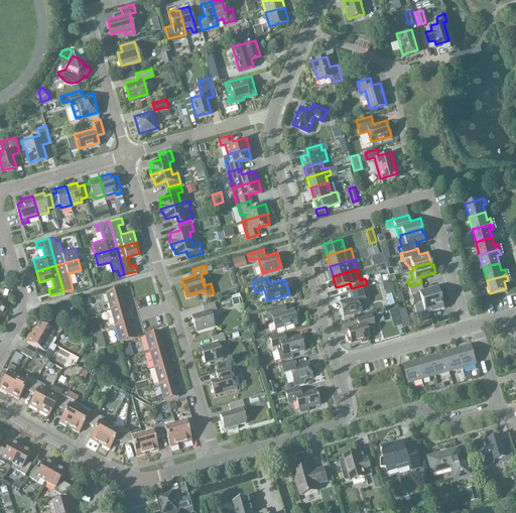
[(411,292),(415,291),(416,296),(419,298),(420,301),(422,300),(440,295),(439,293),(441,292),(439,284),(423,289),(421,283),(409,286),(411,292)]
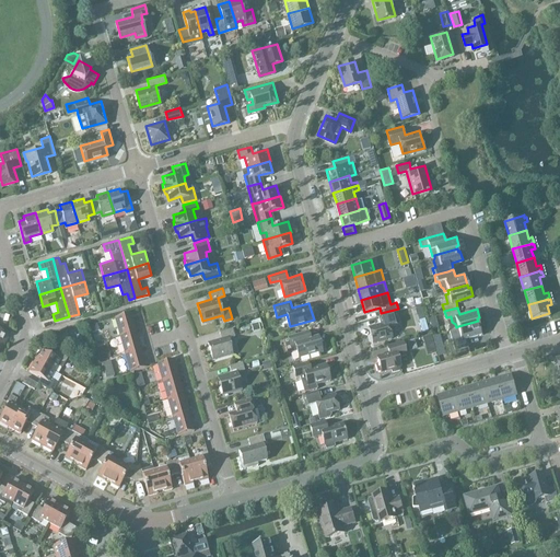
[(131,311),(115,315),(120,334),(137,329),(131,311)]
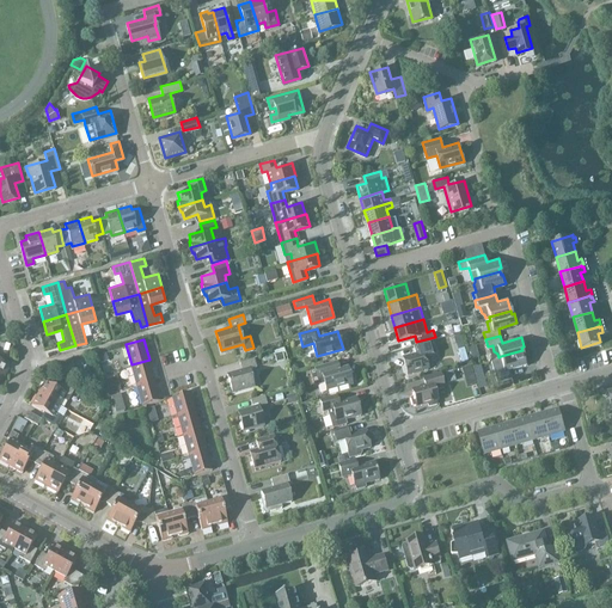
[(403,356),(408,373),(428,367),(426,355),(435,352),(430,339),(414,344),(416,351),(403,356)]
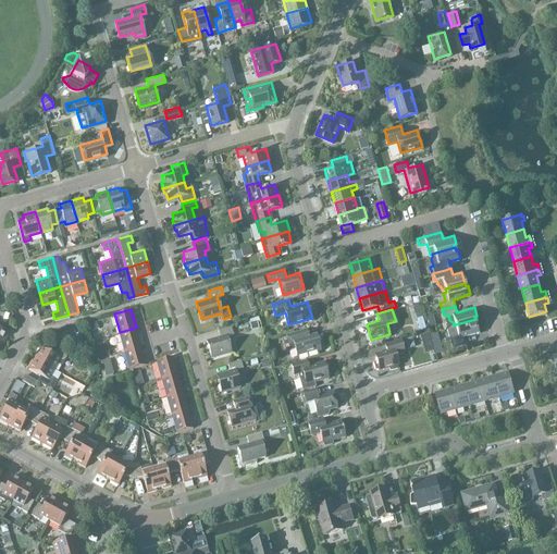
[(447,328),(453,346),(466,343),(463,335),(481,331),(478,321),(477,322),(475,319),(456,324),(454,325),(447,328)]
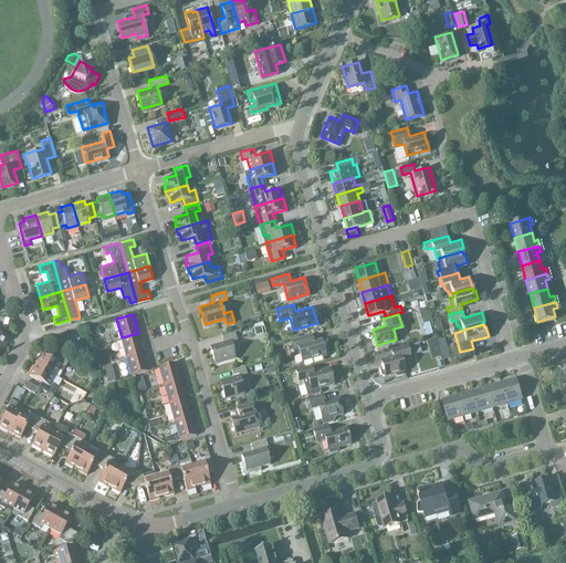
[(230,340),(238,337),(236,330),(221,333),(223,341),(210,345),(216,362),(236,356),(230,340)]
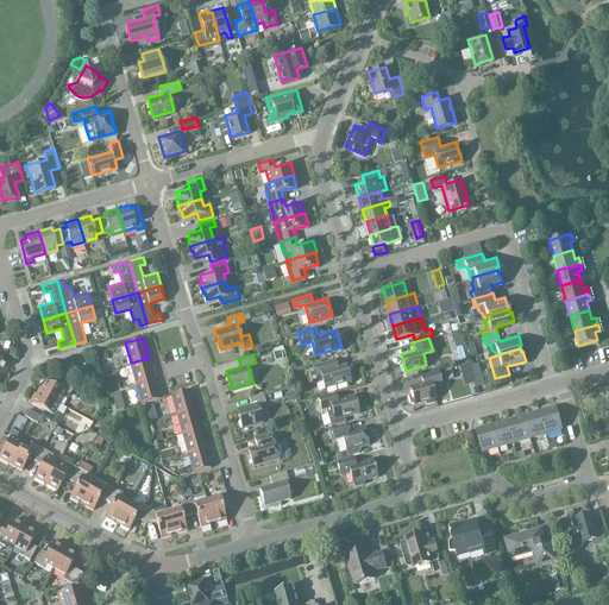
[(136,382),(154,377),(149,358),(131,363),(136,382)]
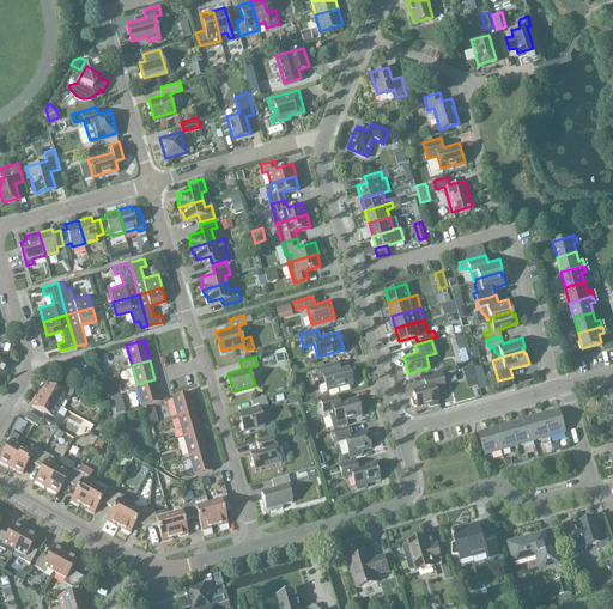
[(338,360),(315,366),(320,383),(325,382),(328,394),(351,387),(350,383),(352,382),(352,383),(353,383),(347,366),(340,369),(338,360)]
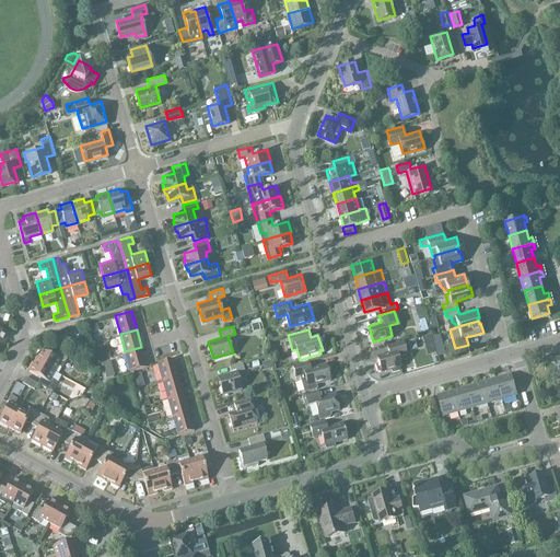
[(440,333),(432,334),(438,354),(445,352),(440,333)]
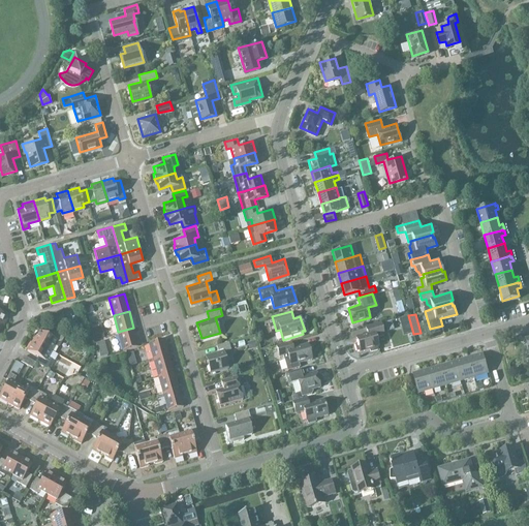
[(384,333),(380,320),(366,326),(367,331),(363,332),(363,333),(356,335),(358,341),(355,342),(356,348),(360,348),(361,349),(370,347),(370,349),(378,347),(377,345),(378,344),(375,335),(384,333)]
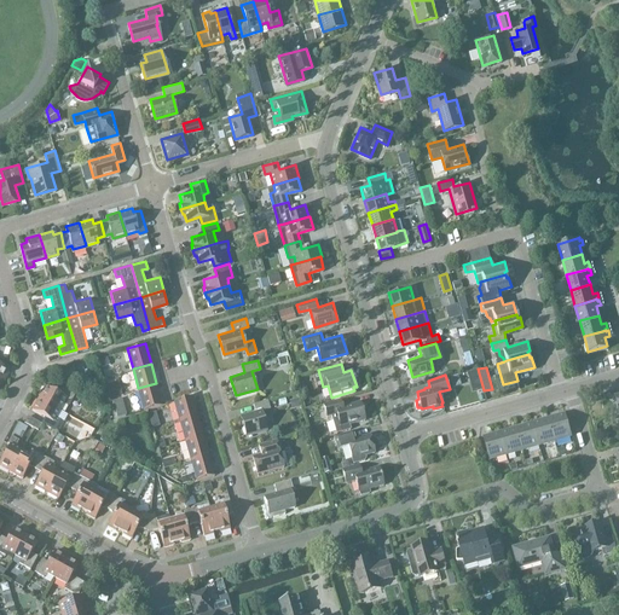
[(108,382),(111,395),(122,393),(119,378),(108,382)]
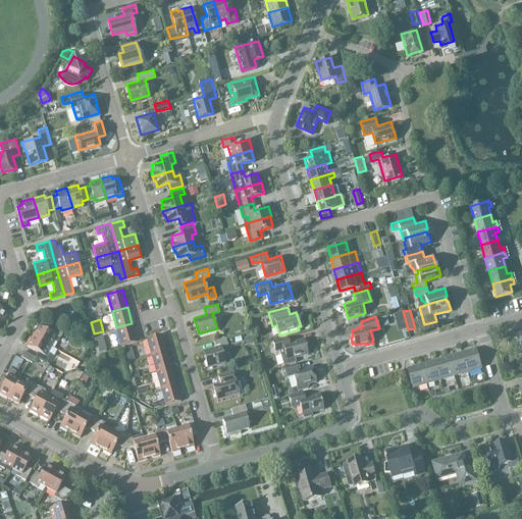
[(58,340),(63,330),(52,324),(49,329),(38,323),(33,333),(50,344),(53,339),(56,340),(58,340)]
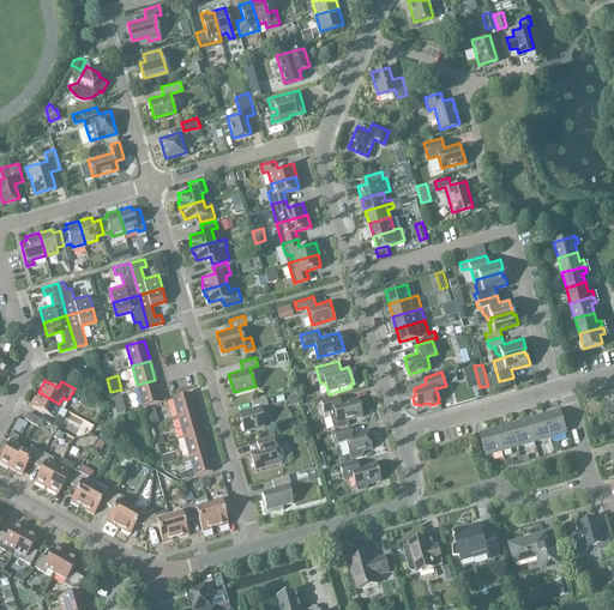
[(143,405),(146,404),(161,399),(155,380),(137,385),(143,405)]
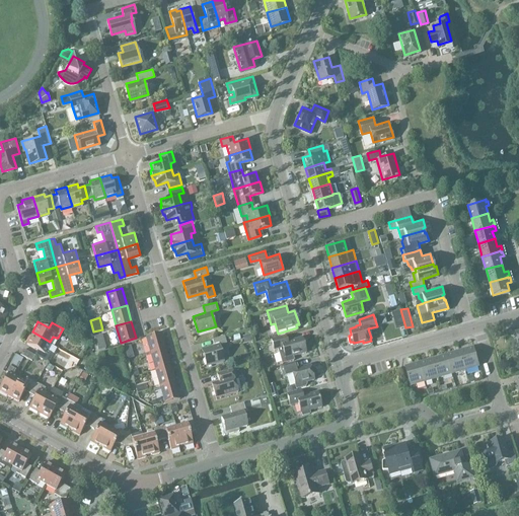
[(161,330),(146,335),(151,352),(166,347),(161,330)]
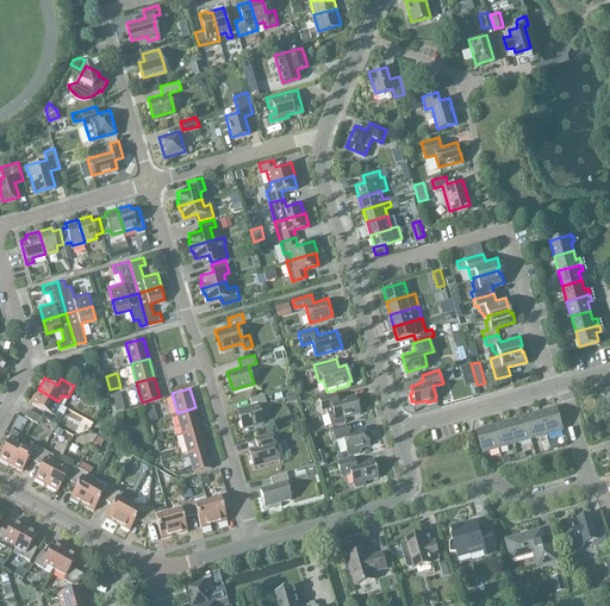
[(58,401),(38,389),(31,401),(44,408),(41,416),(54,423),(60,411),(55,408),(58,401)]
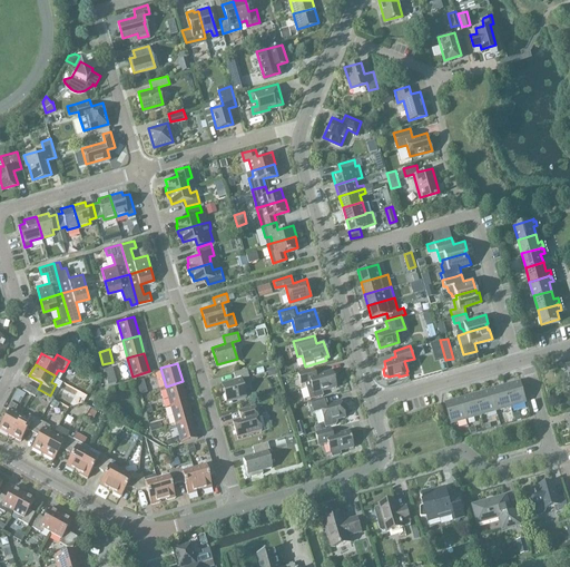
[(104,369),(108,383),(116,381),(112,367),(104,369)]
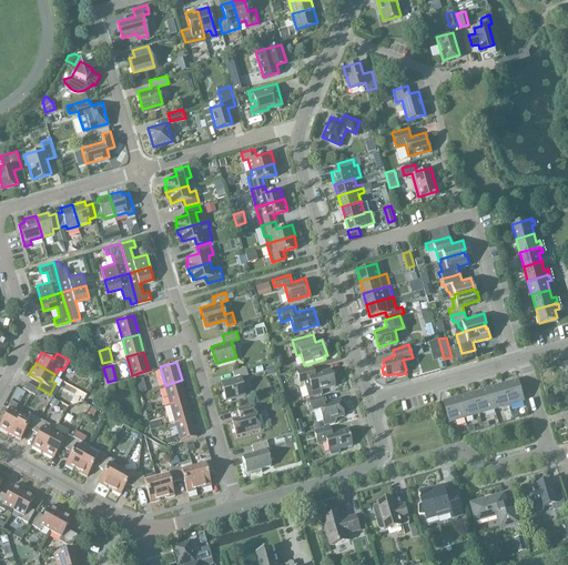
[(232,369),(234,376),(221,381),(226,399),(245,393),(240,375),(249,373),(246,365),(232,369)]
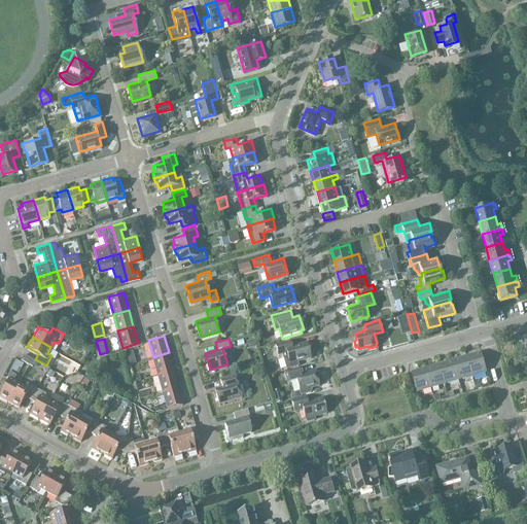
[(311,355),(307,341),(291,345),(289,339),(275,343),(278,353),(282,352),(286,367),(299,363),(297,359),(311,355)]
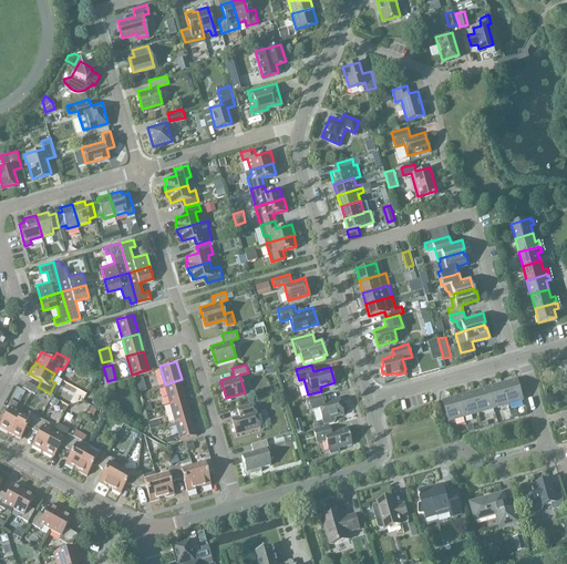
[(136,378),(140,390),(146,389),(143,376),(136,378)]
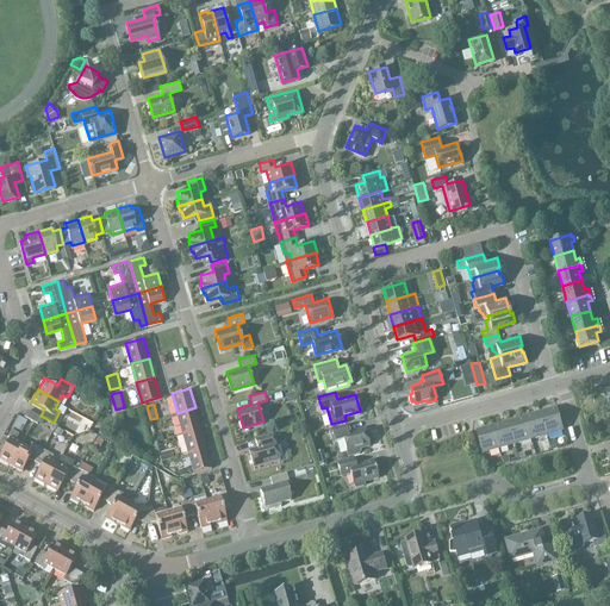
[(564,428),(558,405),(541,410),(547,432),(564,428)]
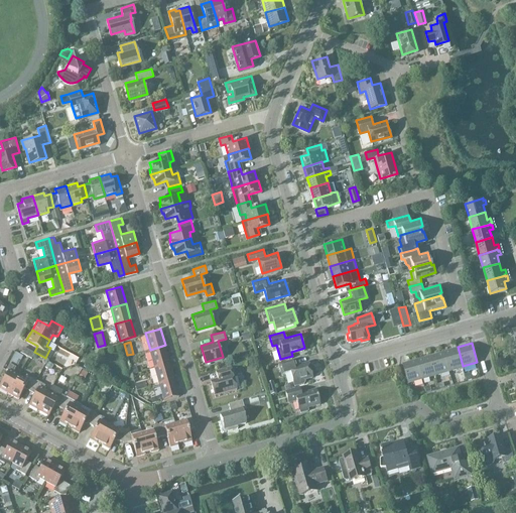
[(34,352),(23,345),(20,351),(31,357),(34,352)]
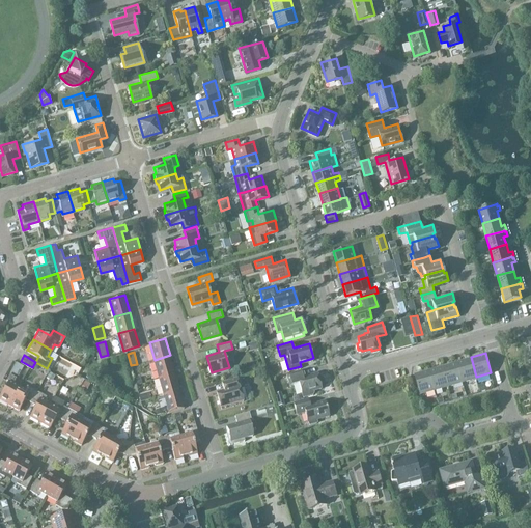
[(170,355),(155,360),(159,377),(174,372),(170,355)]
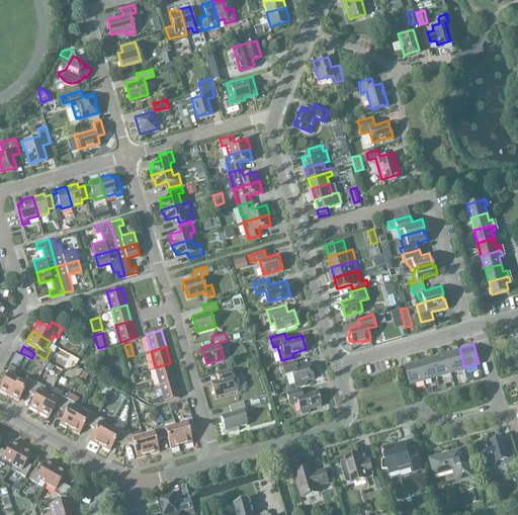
[(451,371),(464,367),(459,348),(445,352),(451,371)]
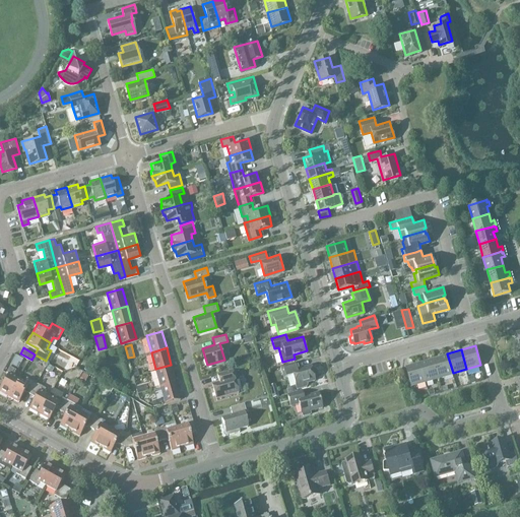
[(439,377),(453,373),(447,353),(434,357),(439,377)]
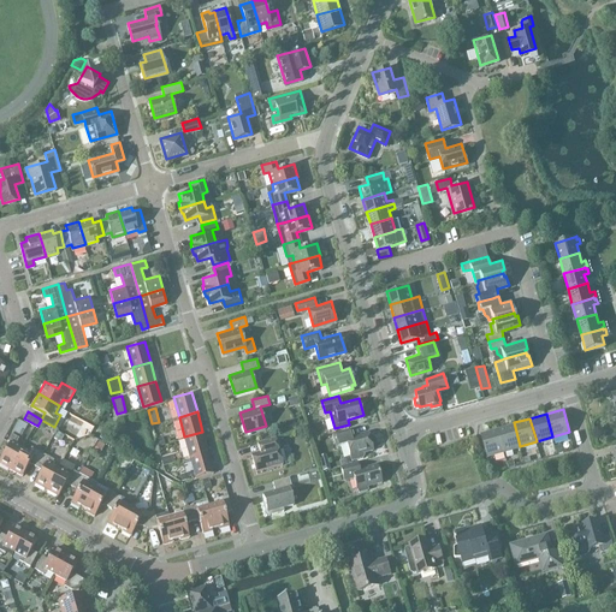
[(504,451),(520,446),(514,422),(497,427),(504,451)]
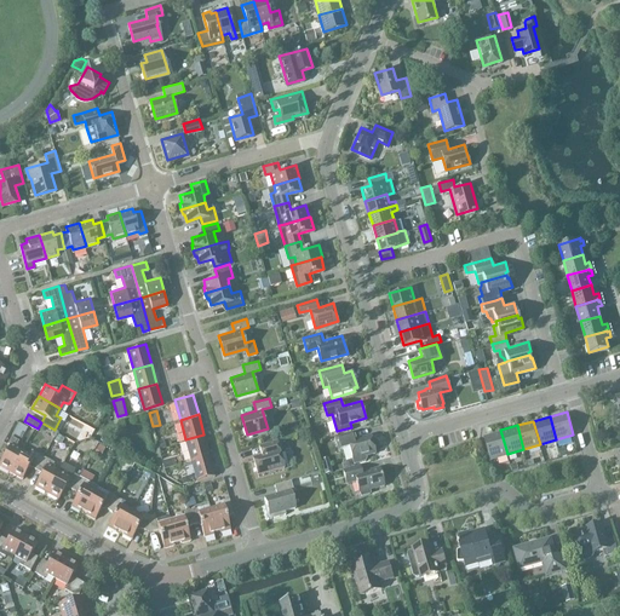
[(375,447),(377,444),(375,441),(374,438),(373,437),(371,436),(369,433),(356,437),(354,430),(348,431),(334,435),(338,448),(349,444),(355,462),(363,460),(367,454),(366,453),(375,450),(374,448),(375,447)]
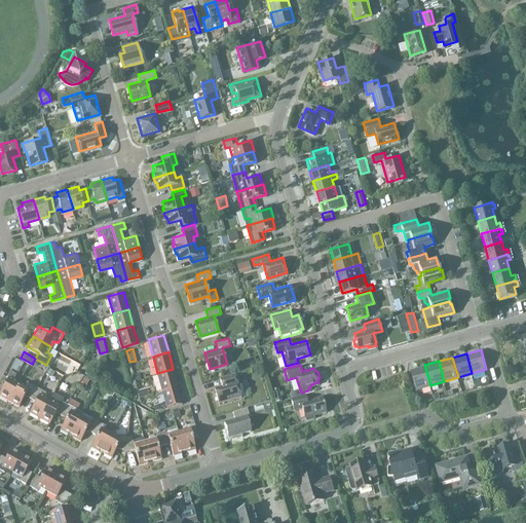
[(416,388),(430,385),(424,365),(411,369),(416,388)]
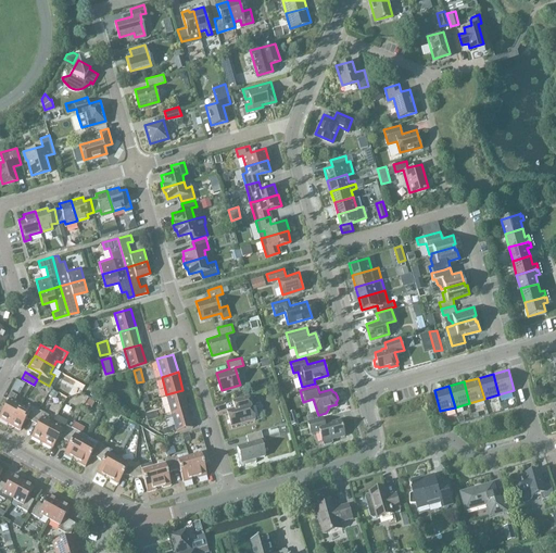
[(7,398),(9,398),(0,413),(0,416),(9,422),(20,403),(14,400),(17,393),(11,390),(7,398)]
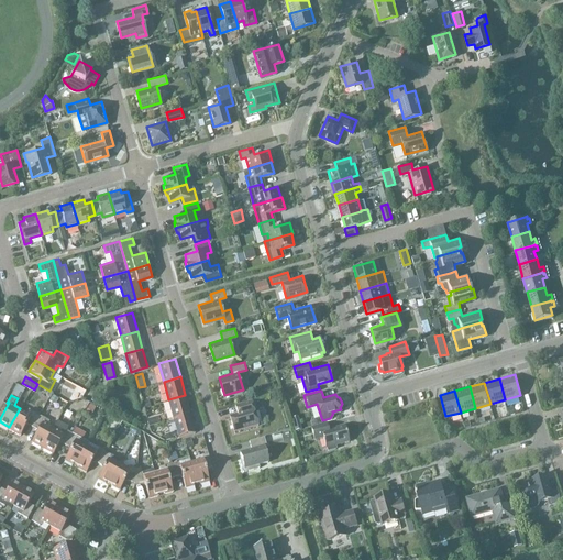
[(185,395),(168,399),(174,417),(190,413),(185,395)]
